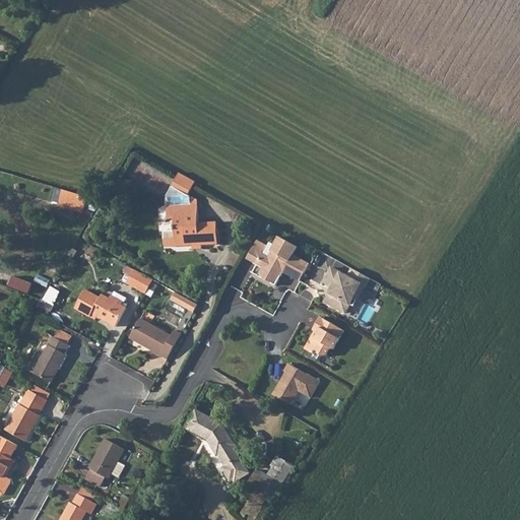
[(196,182),(179,173),(168,194),(169,218),(175,218),(175,222),(176,231),(172,231),(165,232),(166,247),(177,246),(193,245),(202,245),(219,244),(217,222),(199,223),(198,200),(189,195),(196,182)]
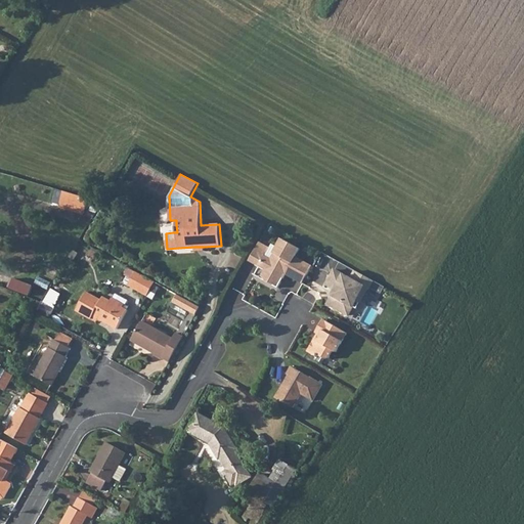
[(89,199),(63,191),(59,207),(84,214),(89,199)]
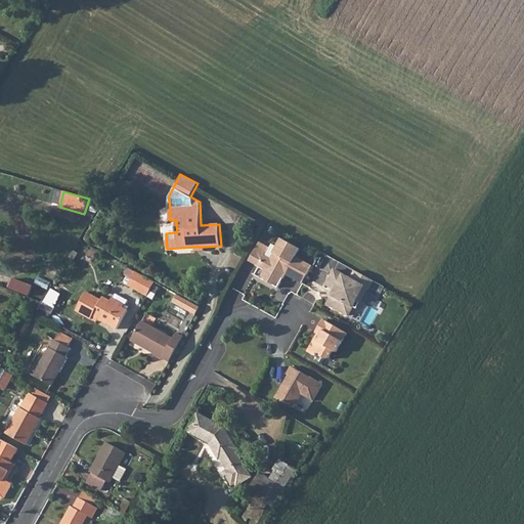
[(260,243),(249,261),(265,270),(266,270),(268,276),(267,278),(273,282),(272,285),(278,288),(286,274),(296,279),(306,262),(296,257),(300,249),(282,238),(277,248),(271,245),(269,248),(260,243)]
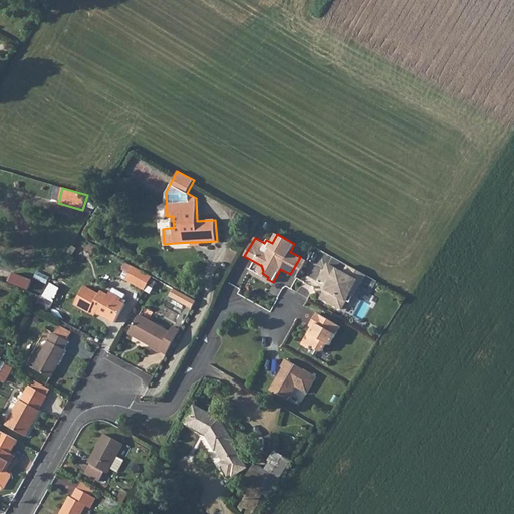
[(46,254),(44,254),(43,253),(40,258),(50,262),(53,256),(51,256),(50,255),(48,255),(46,254)]
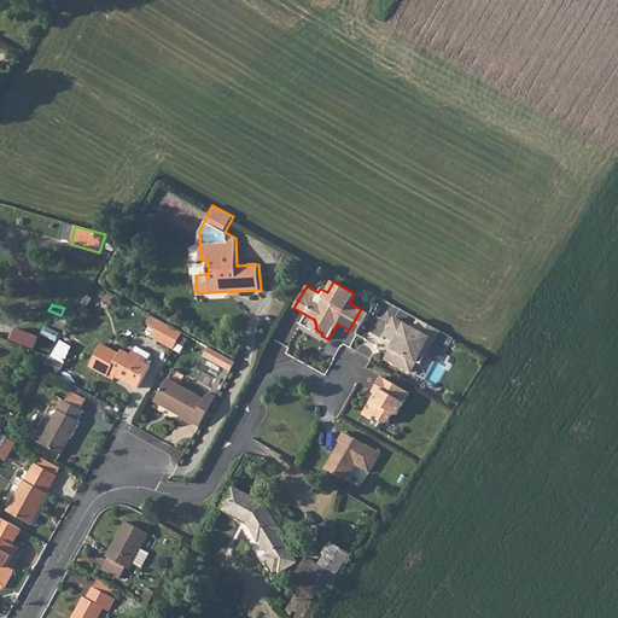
[(368,314),(361,309),(349,330),(357,334),(368,314)]
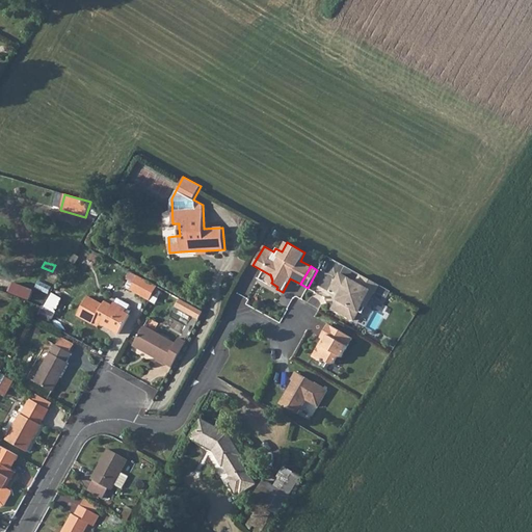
[(270,274),(269,274),(265,283),(276,289),(277,287),(271,283),(272,281),(270,274)]
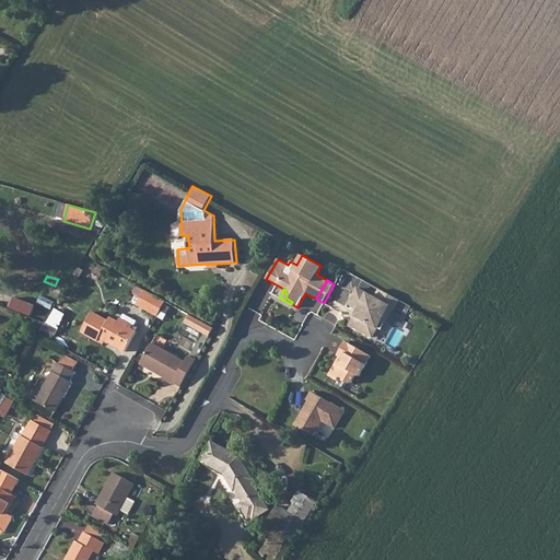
[(399,300),(381,289),(376,298),(358,289),(349,304),(359,310),(351,325),(373,337),(382,321),(386,322),(394,308),(395,308),(399,300)]
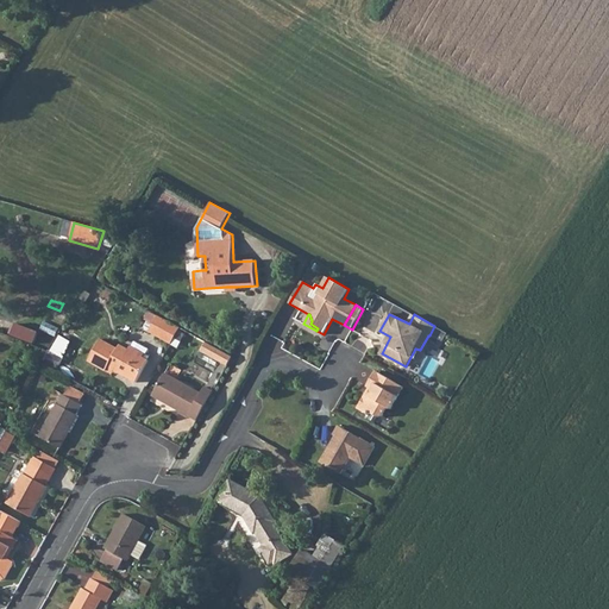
[(181,328),(158,315),(149,332),(171,344),(181,328)]
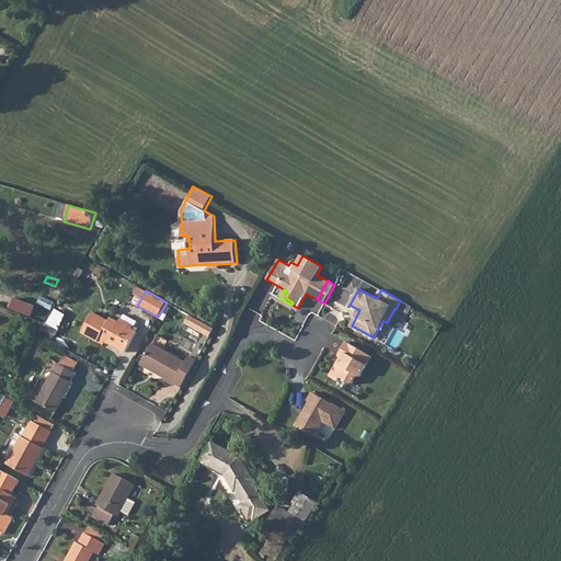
[(34,317),(38,306),(16,297),(12,309),(34,317)]
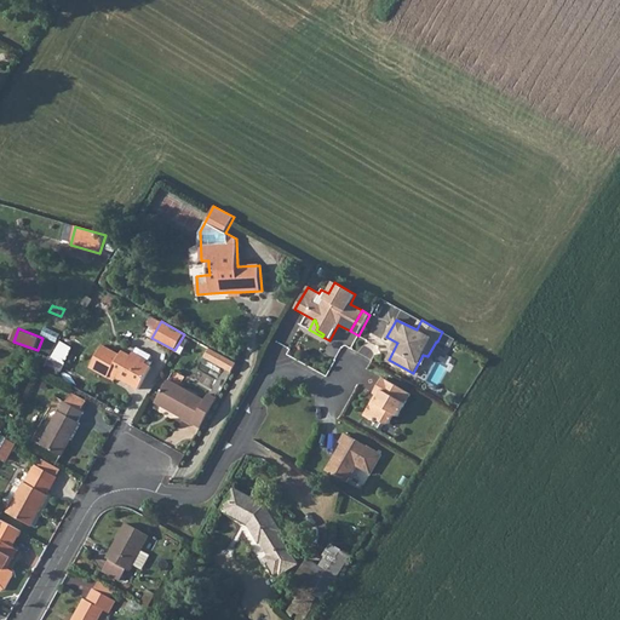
[(124,351),(121,355),(104,345),(91,367),(109,378),(112,374),(139,390),(151,367),(147,363),(148,360),(135,352),(132,356),(124,351)]
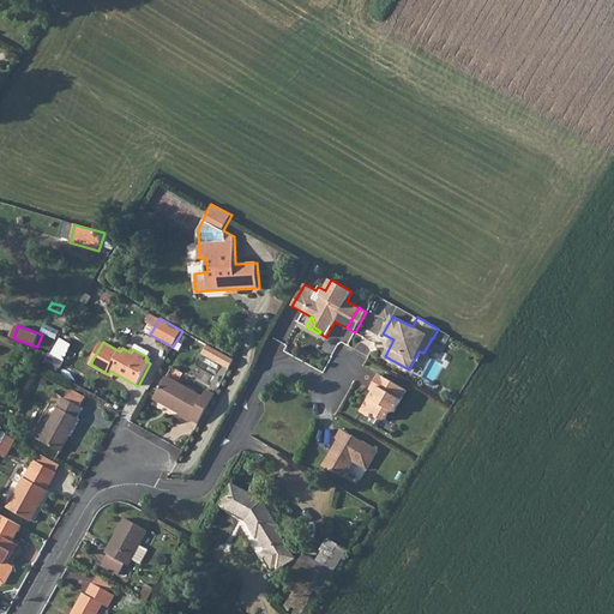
[(234,360),(209,345),(203,354),(229,368),(234,360)]
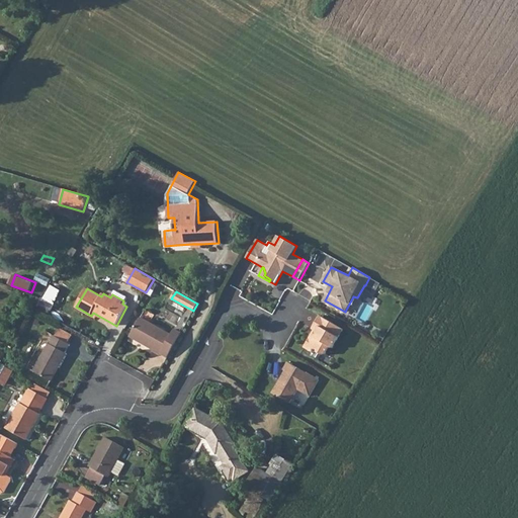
[(344,329),(321,316),(313,329),(318,331),(315,337),(313,336),(306,348),(316,353),(317,351),(323,355),(327,354),(331,346),(334,348),(344,329)]
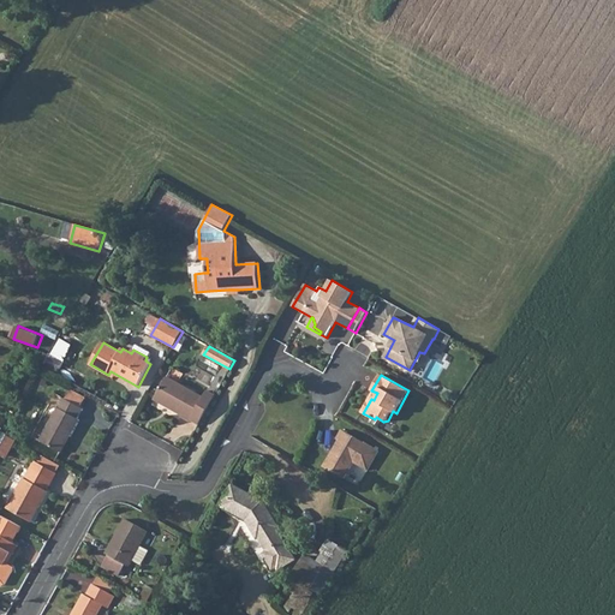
[(190,422),(191,421),(198,424),(215,395),(207,390),(203,398),(167,377),(155,400),(183,416),(181,417),(190,422)]
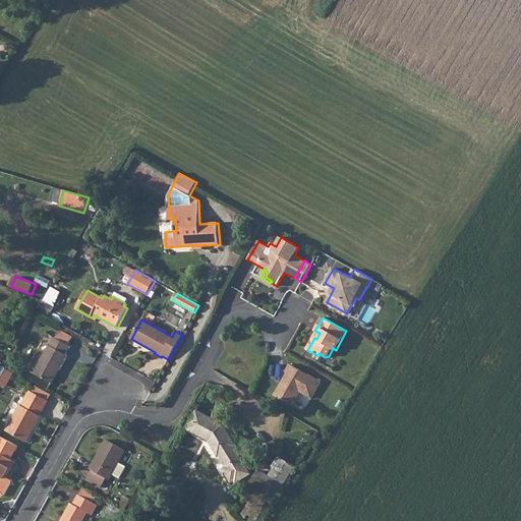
[(54,337),(34,373),(51,383),(58,368),(60,370),(68,356),(66,355),(71,347),(68,345),(73,337),(61,330),(56,338),(54,337)]
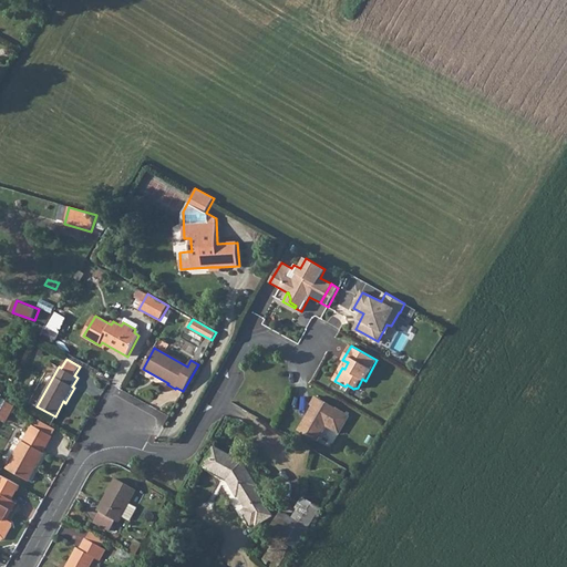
[(351,415),(318,395),(312,404),(315,405),(310,413),(311,414),(310,416),(307,418),(301,428),(302,431),(318,441),(328,425),(340,433),(351,415)]
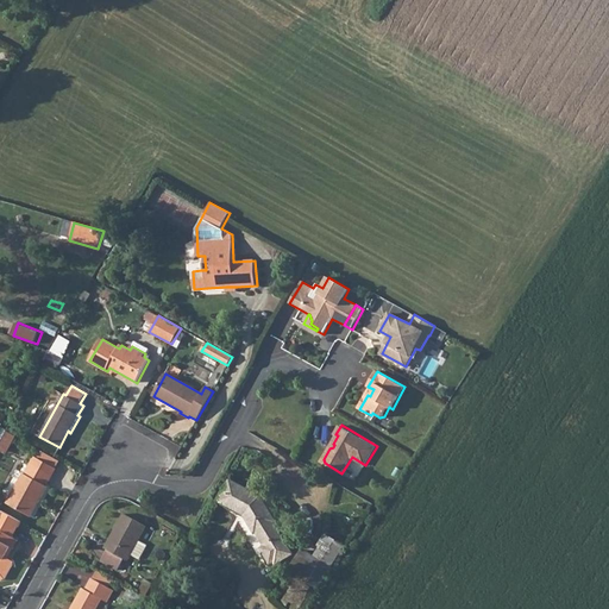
[(16,435),(7,431),(4,435),(0,444),(0,445),(8,450),(16,435)]
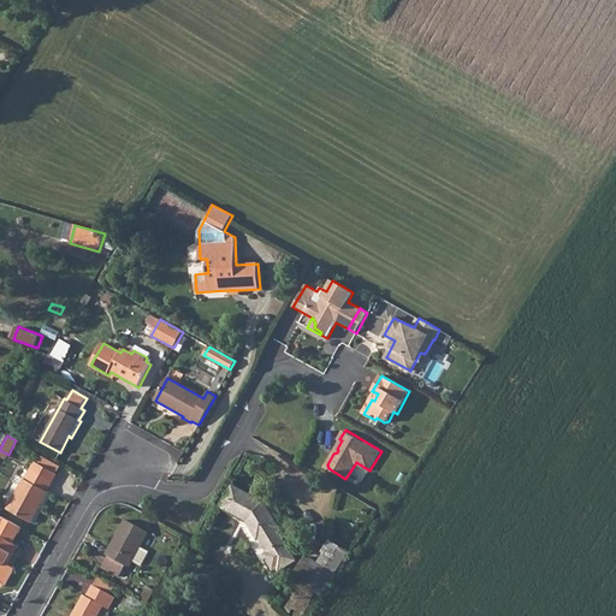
[(60,452),(63,454),(71,438),(69,436),(60,452)]
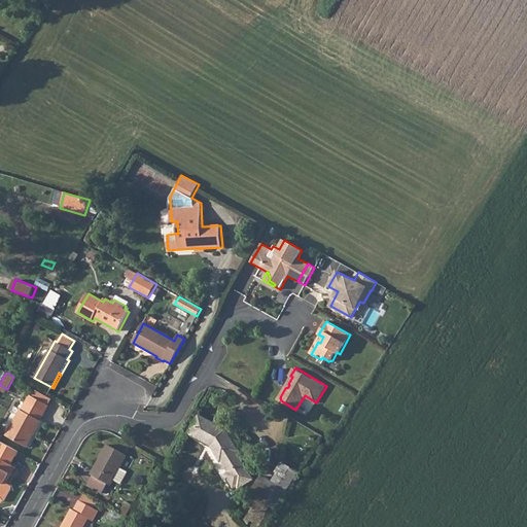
[(53,398),(37,390),(33,396),(48,405),(53,398)]
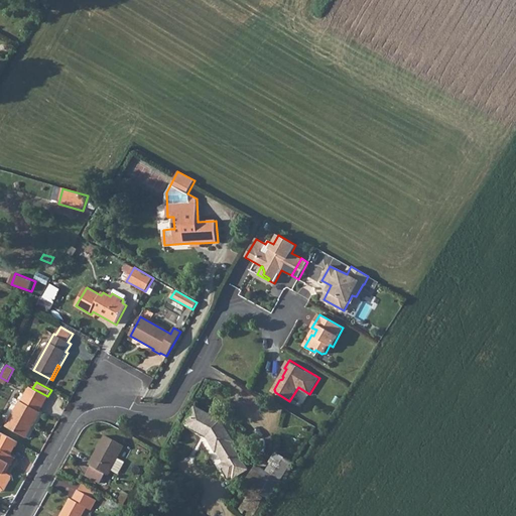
[(26,392),(44,402),(48,397),(47,396),(32,388),(30,387),(26,392)]
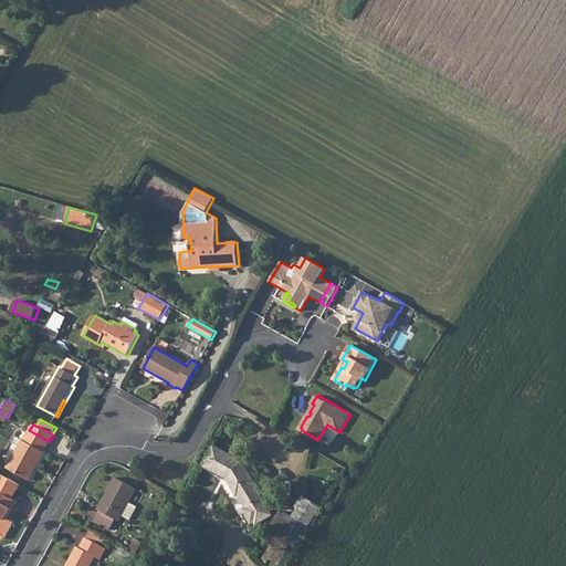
[(44,452),(43,451),(49,441),(29,430),(24,440),(23,440),(7,468),(29,480),(44,452)]
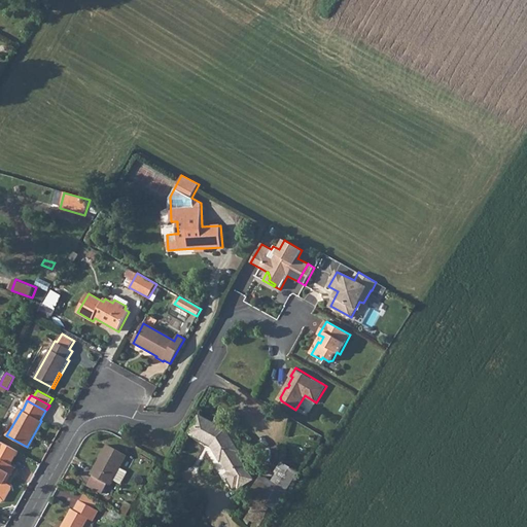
[(225,429),(200,415),(189,433),(206,443),(210,441),(213,445),(211,446),(221,462),(222,461),(230,472),(225,475),(234,488),(238,486),(239,489),(253,480),(237,452),(239,451),(225,429)]
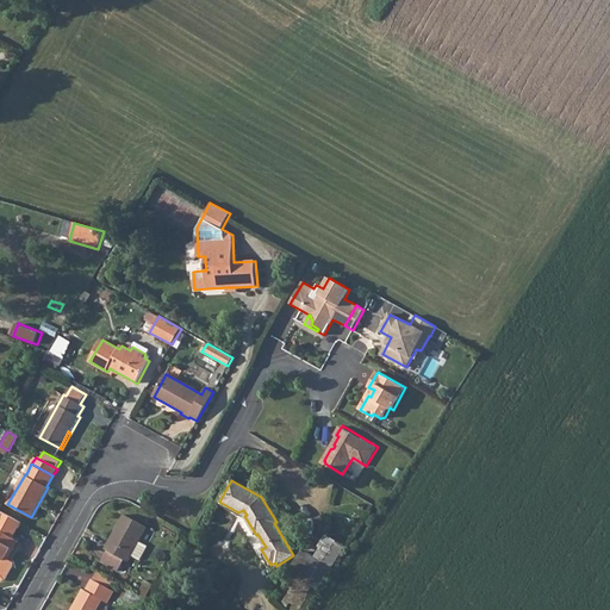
[(8,559),(5,558),(11,548),(13,551),(18,541),(13,539),(22,523),(1,511),(0,514),(0,580),(1,582),(5,580),(13,566),(12,561),(8,559)]
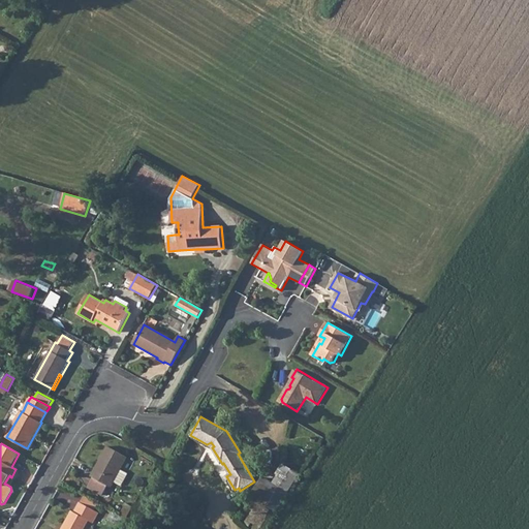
[(109,486),(111,488),(114,481),(121,486),(128,473),(121,469),(127,457),(109,446),(91,476),(94,477),(109,486)]
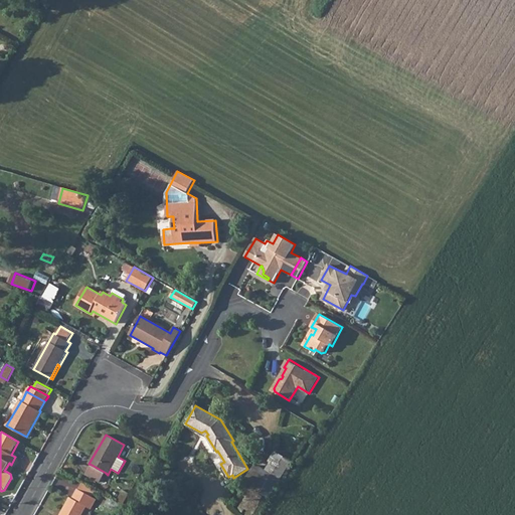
[(87,474),(101,482),(106,473),(92,465),(87,474)]
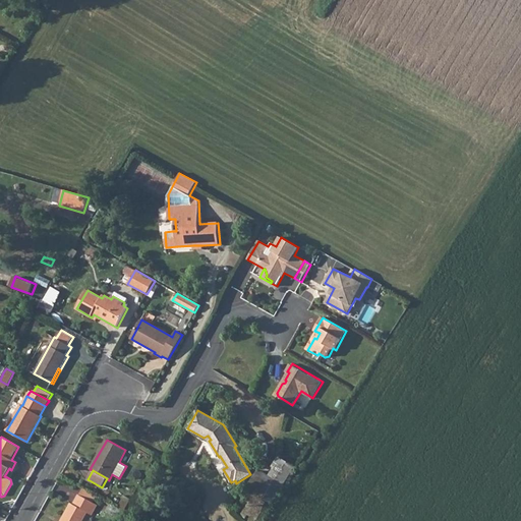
[(270,506),(283,486),(276,481),(263,502),(270,506)]
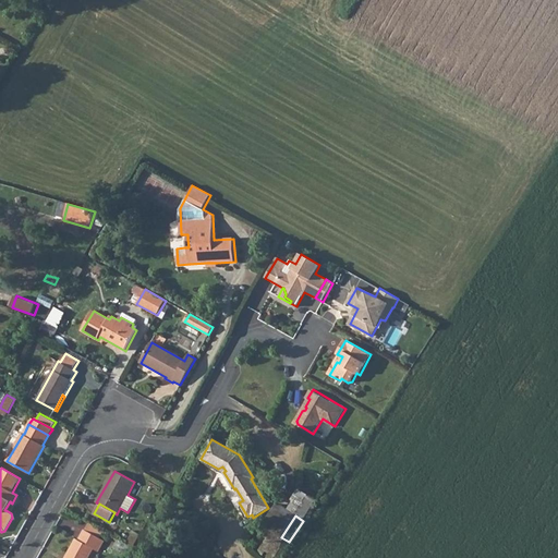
[(104,531),(89,523),(85,530),(100,538),(104,531)]
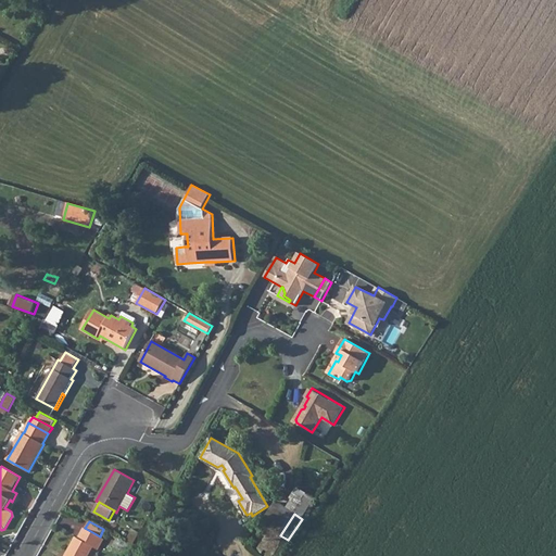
[(85,528),(78,539),(76,536),(65,555),(66,555),(88,555),(93,547),(98,550),(104,539),(100,536),(85,528)]
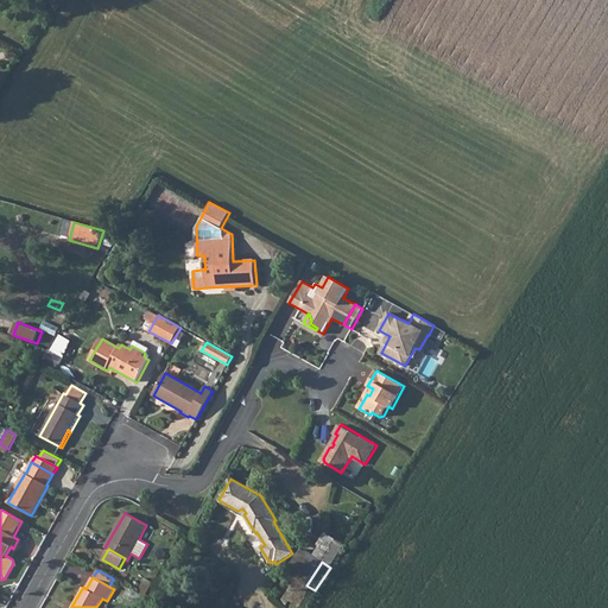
[(145,596),(153,583),(146,580),(138,593),(145,596)]
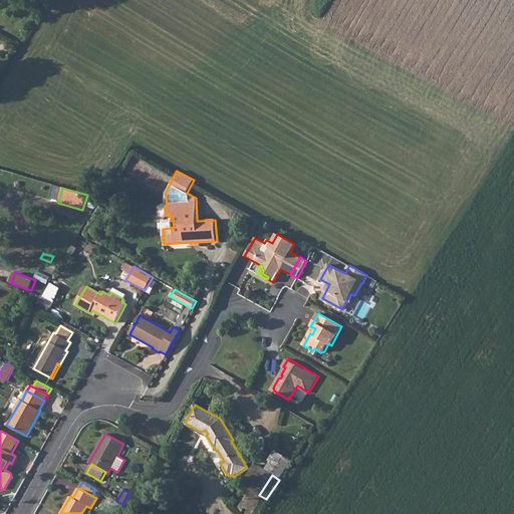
[(251,498),(247,495),(238,509),(242,511),(246,507),(251,498)]
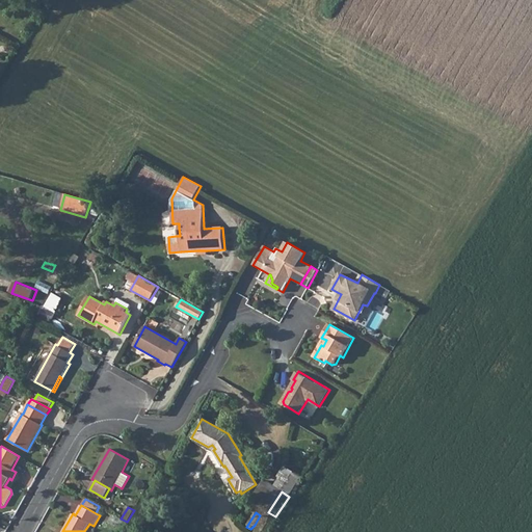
[(260,515),(255,525),(263,530),(269,522),(260,515)]
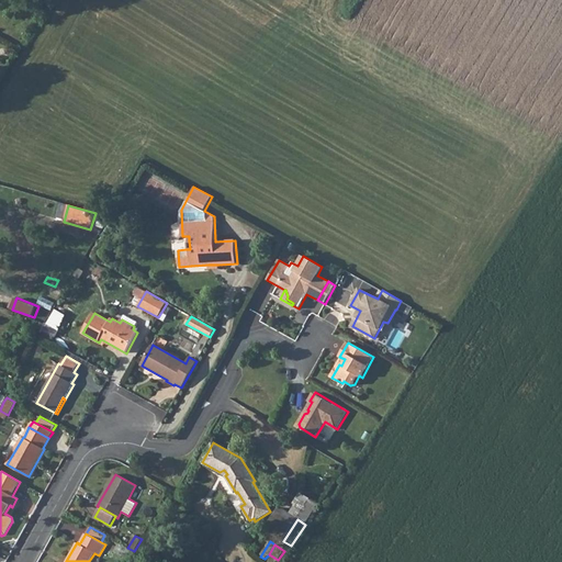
[(130,560),(134,552),(123,547),(120,554),(130,560)]
